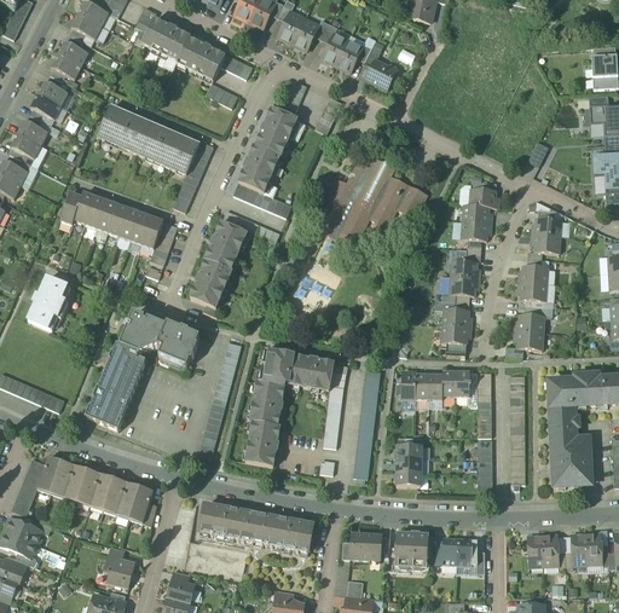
[(33,0),(18,0),(16,5),(3,32),(15,38),(33,0)]
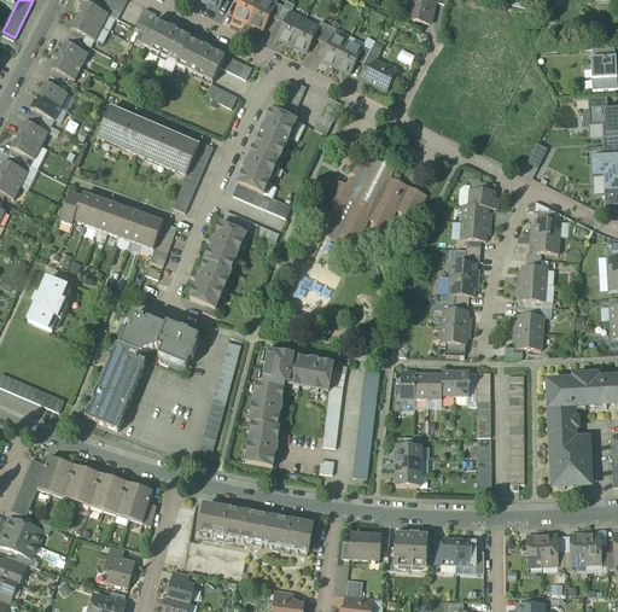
[(93,4),(85,0),(79,13),(101,25),(109,12),(105,10),(93,4)]
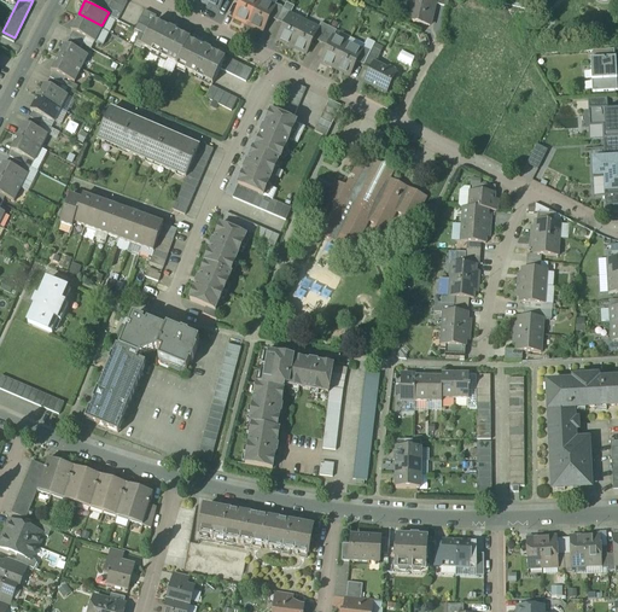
[(109,4),(101,0),(95,0),(93,4),(105,10),(109,4)]
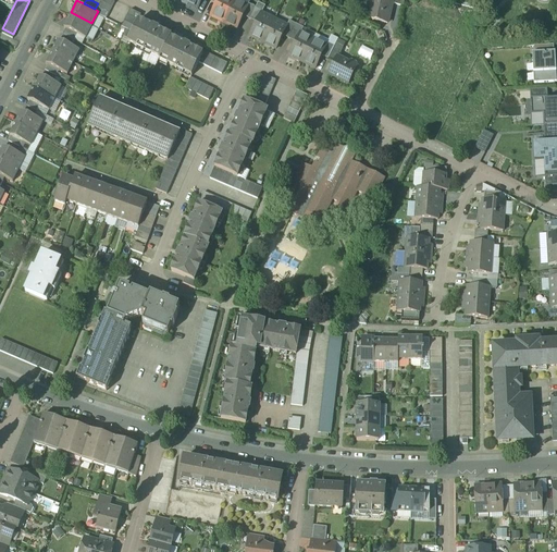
[(100,0),(98,3),(95,9),(98,11),(106,14),(113,0),(100,0)]
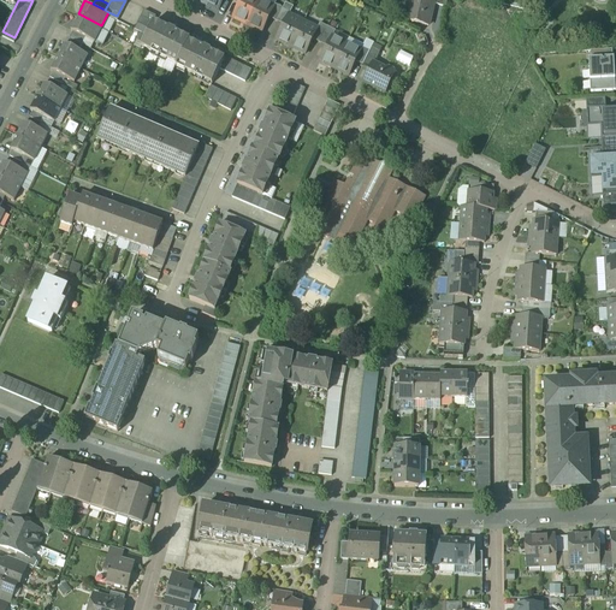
[(240,0),(234,12),(248,19),(258,0),(240,0)]
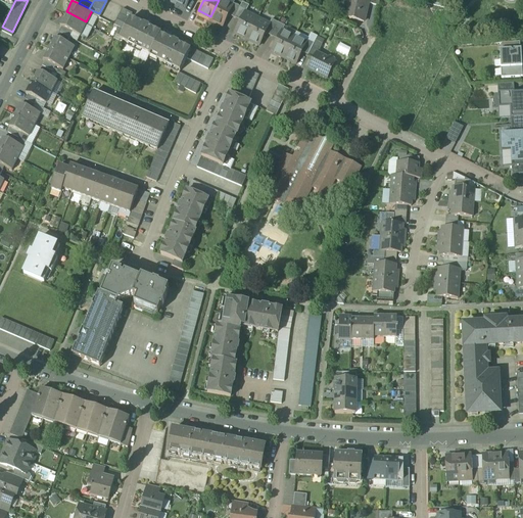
[(232,2),(228,0),(219,0),(210,16),(223,22),(229,10),(233,3),(232,2)]
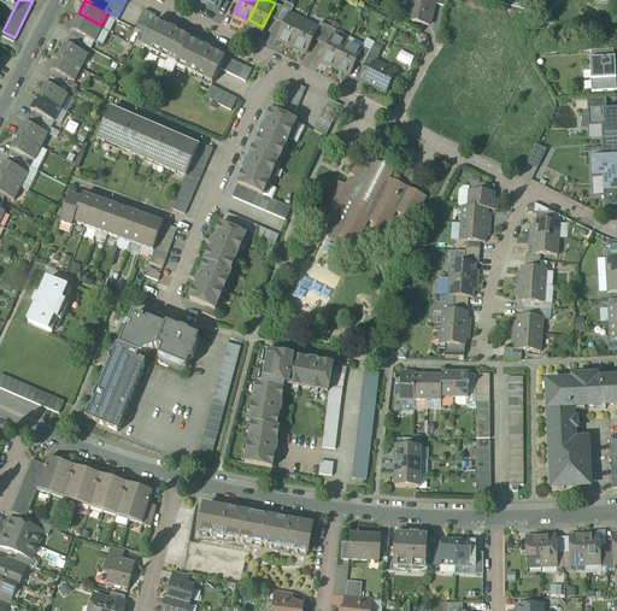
[(283,4),(276,0),(274,3),(275,4),(270,12),(277,17),(283,4)]
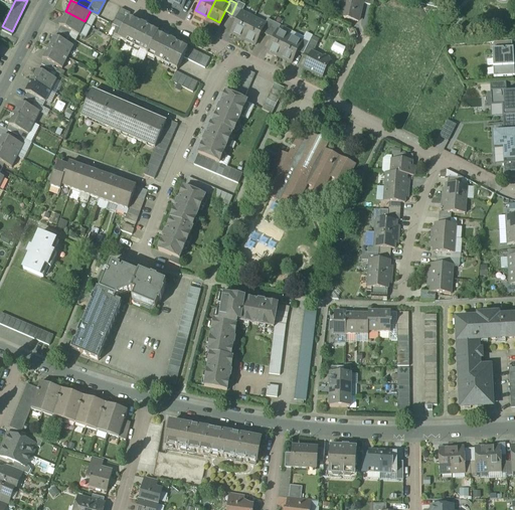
[(342,0),(341,3),(344,3),(341,13),(358,17),(362,0),(342,0)]
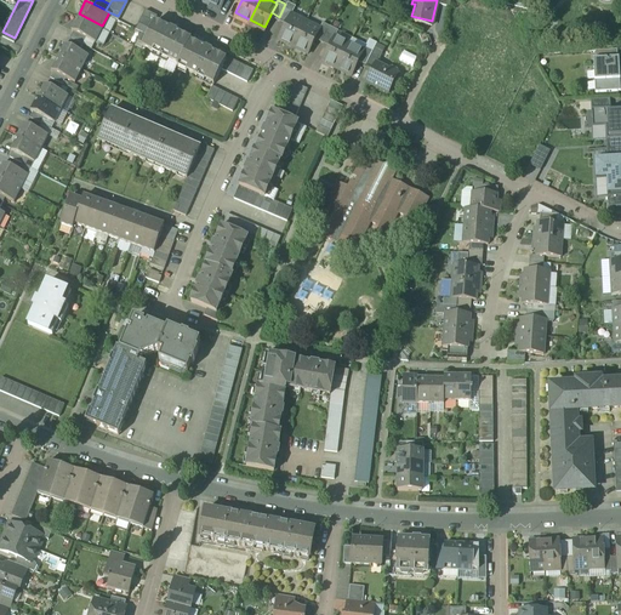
[(292,7),(285,4),(279,17),(286,21),(291,11),(292,7)]
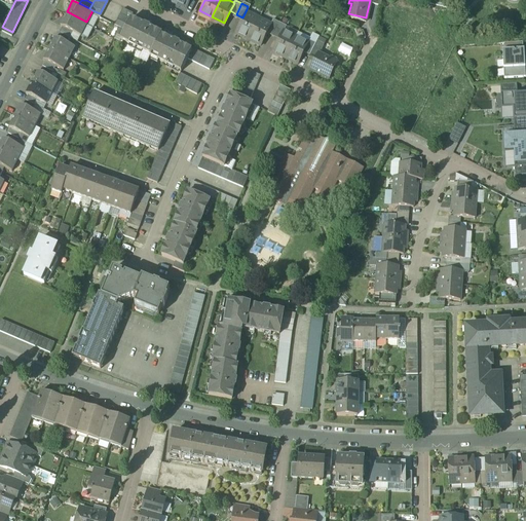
[(123,5),(115,22),(125,27),(132,14),(134,9),(123,5)]
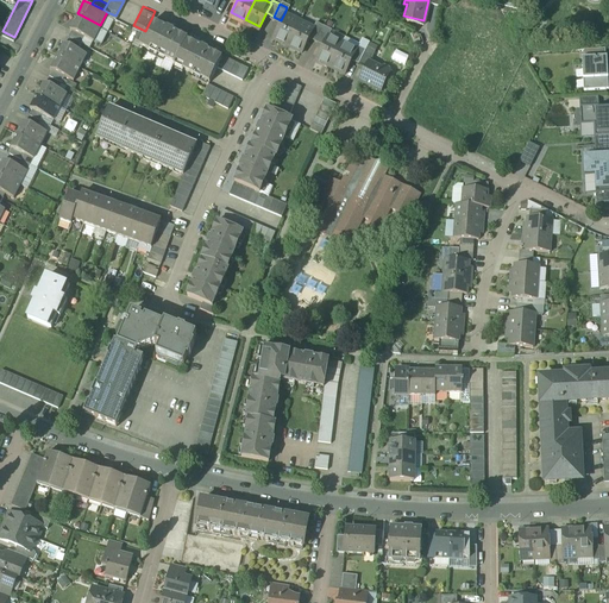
[(281,20),(274,33),(288,41),(300,18),(286,11),(281,20)]
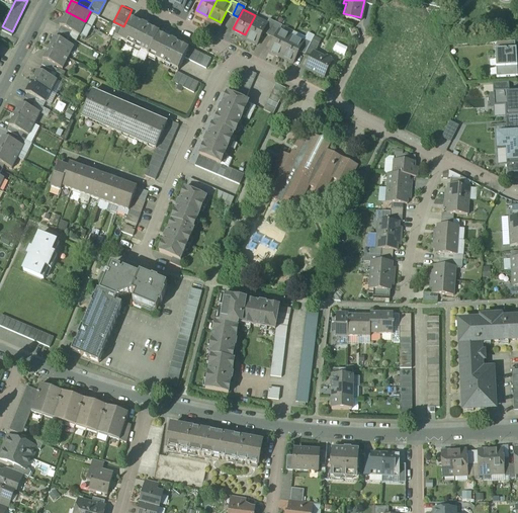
[(85,21),(66,11),(60,22),(72,28),(80,32),(85,21)]
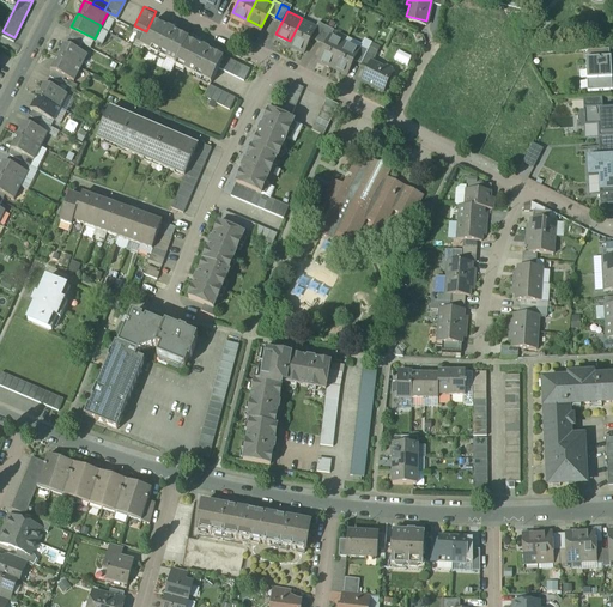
[(146,31),(140,41),(176,59),(188,36),(188,35),(175,28),(175,26),(169,23),(168,24),(153,17),(146,31)]
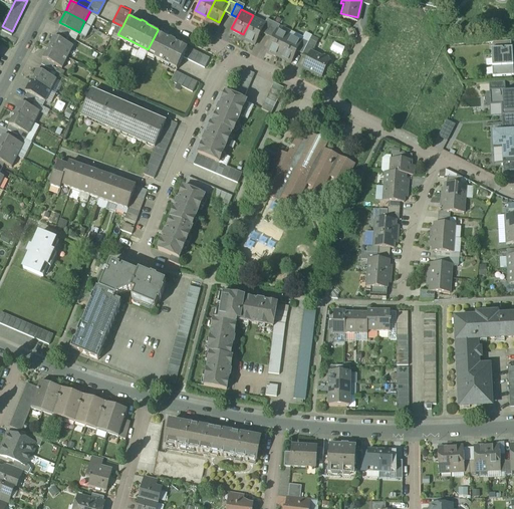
[(264,21),(253,15),(243,34),(255,41),(261,29),(265,21),(264,21)]
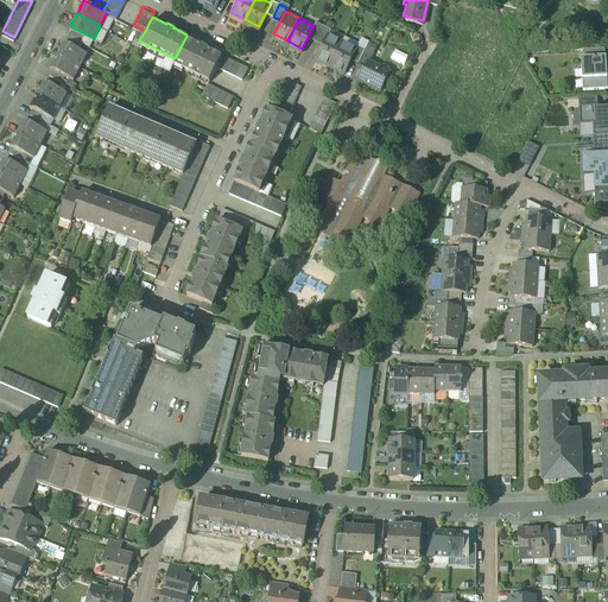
[(323,21),(316,18),(312,25),(314,25),(309,35),(316,38),(323,21)]
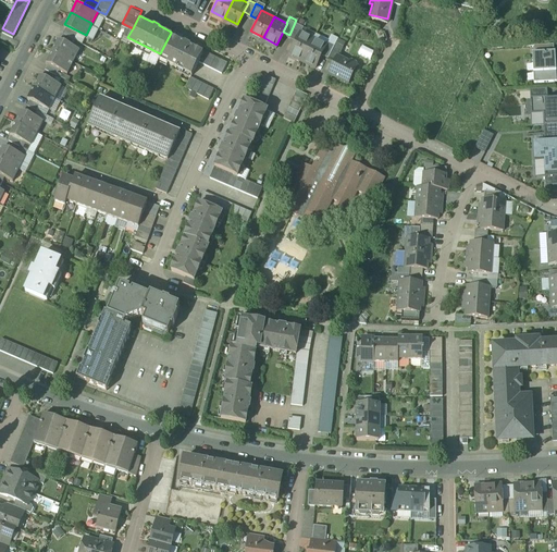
[(304,24),(296,20),(289,35),(296,38),(300,29),(304,24)]
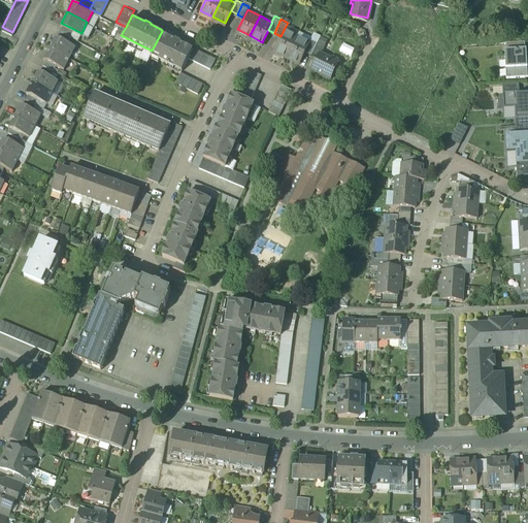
[(73,29),(63,24),(60,29),(70,34),(73,29)]
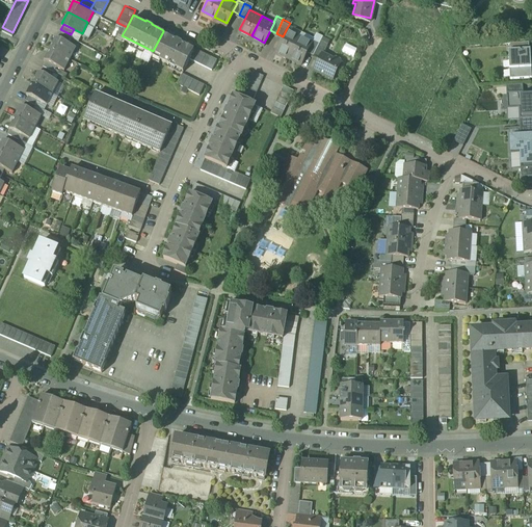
[(287,28),(283,36),(276,49),(289,55),(299,34),(287,28)]
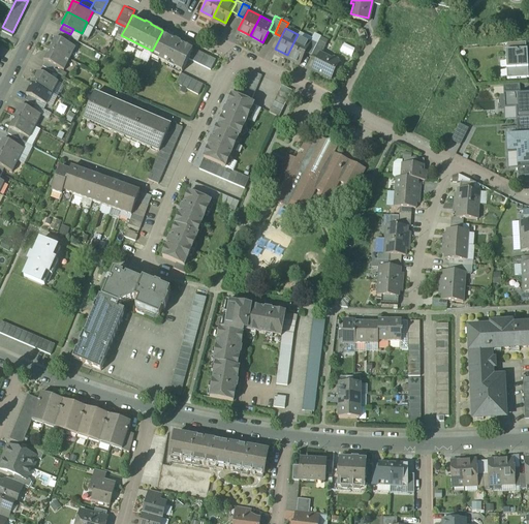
[(70,34),(60,29),(57,35),(67,40),(70,34)]
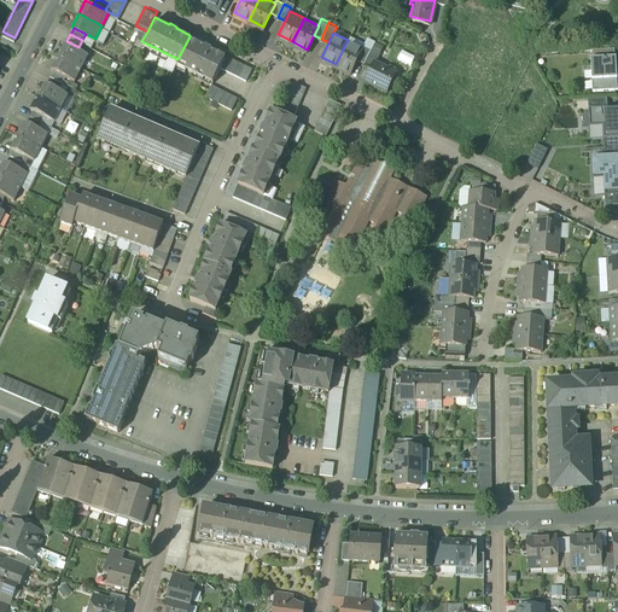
[(365,41),(350,34),(348,40),(361,47),(363,44),(365,41)]
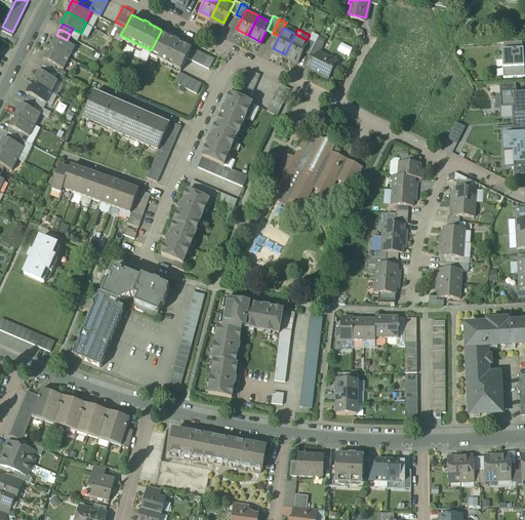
[(179,39),(173,36),(173,37),(161,31),(151,50),(150,52),(180,68),(187,54),(192,46),(178,40),(179,39)]
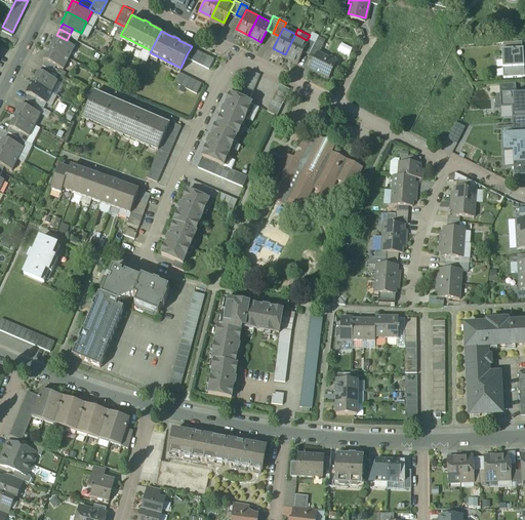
[(56,35),(55,34),(49,45),(70,55),(75,44),(67,40),(56,35)]
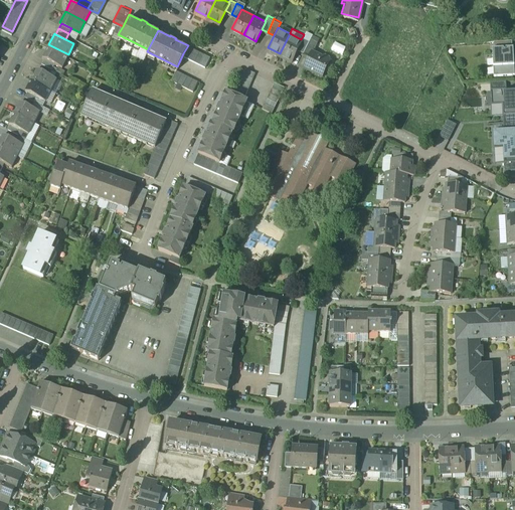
[(301,39),(290,33),(280,53),(292,59),(298,47),(302,39),(301,39)]
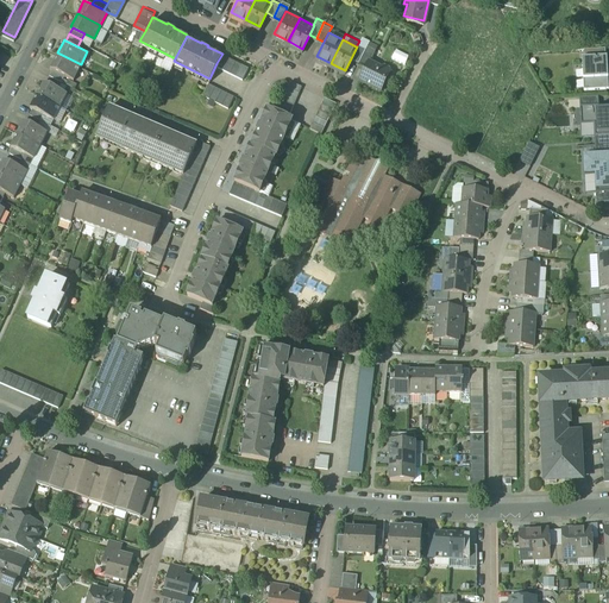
[(365,46),(358,43),(356,46),(357,46),(352,56),(358,60),(365,46)]
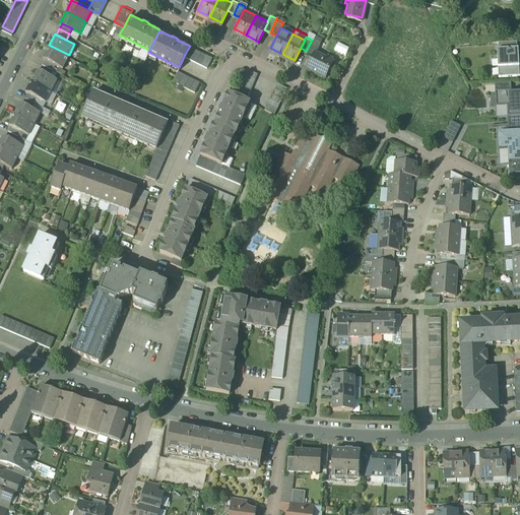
[(321,40),(314,37),(307,51),(313,54),(315,50),(316,50),(321,40)]
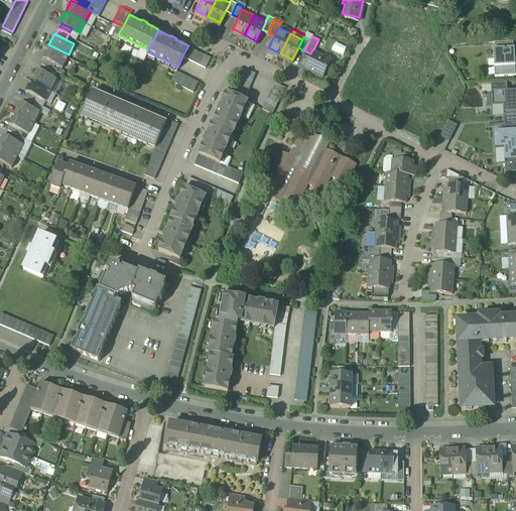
[(513,37),(495,38),(495,45),(513,44),(513,37)]
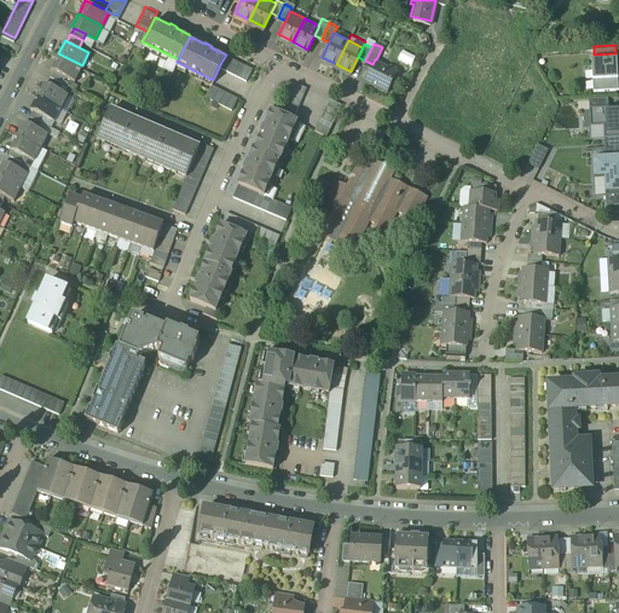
[(253,65),(226,52),(226,55),(220,64),(247,77),(253,65)]
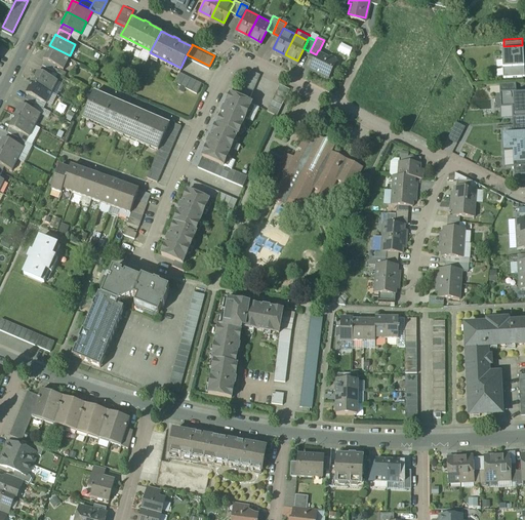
[(70,55),(49,45),(44,56),(45,57),(55,63),(64,67),(70,55)]
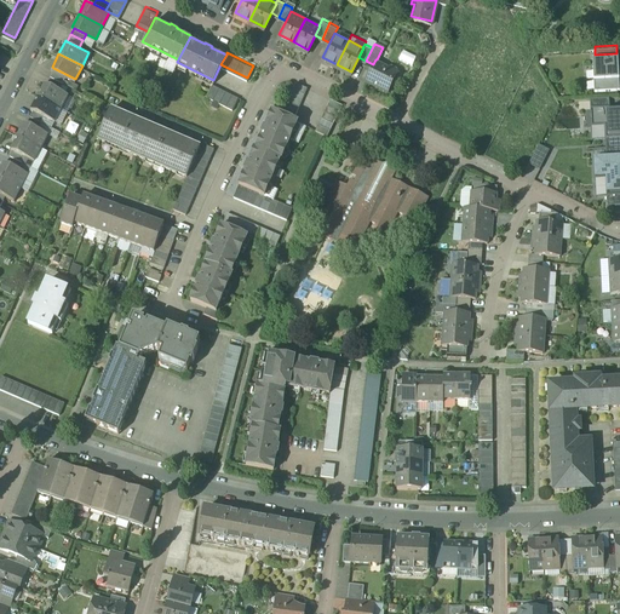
[(595,55),(592,56),(593,76),(619,75),(618,53),(616,53),(595,55)]
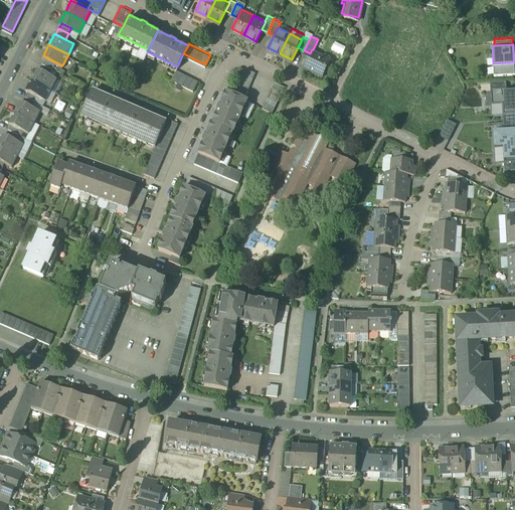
[(313,49),(312,49),(310,53),(304,65),(322,73),(329,58),(329,54),(325,53),(322,54),(313,49)]
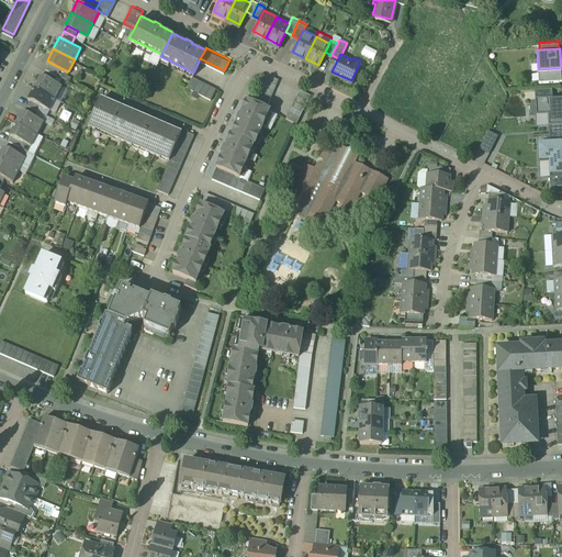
[(59,67),(48,62),(46,67),(57,73),(59,67)]
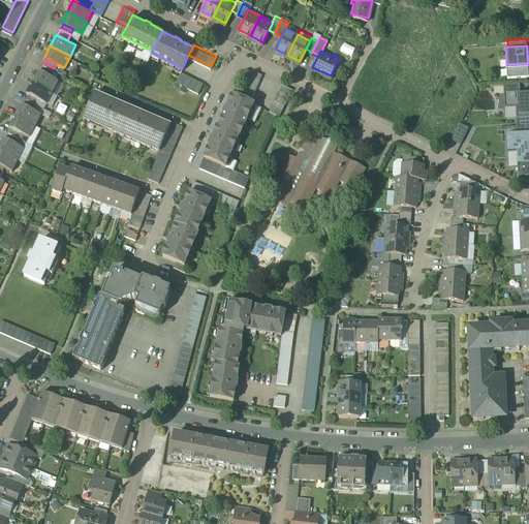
[(54,68),(43,63),(40,69),(51,74),(54,68)]
